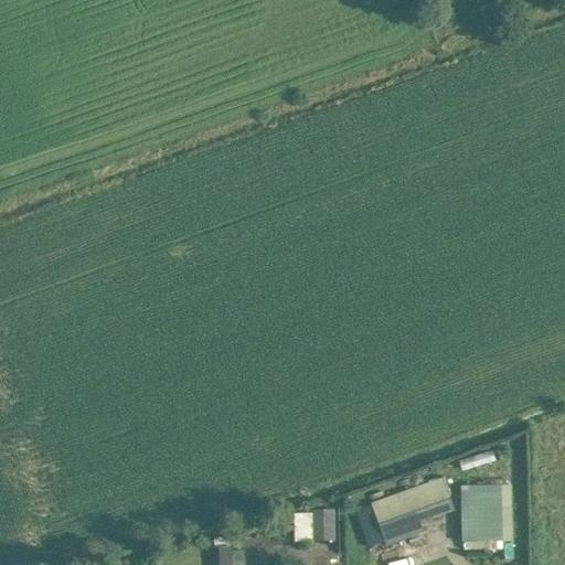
[(491,451),(458,461),(461,471),(494,461),(491,451)]
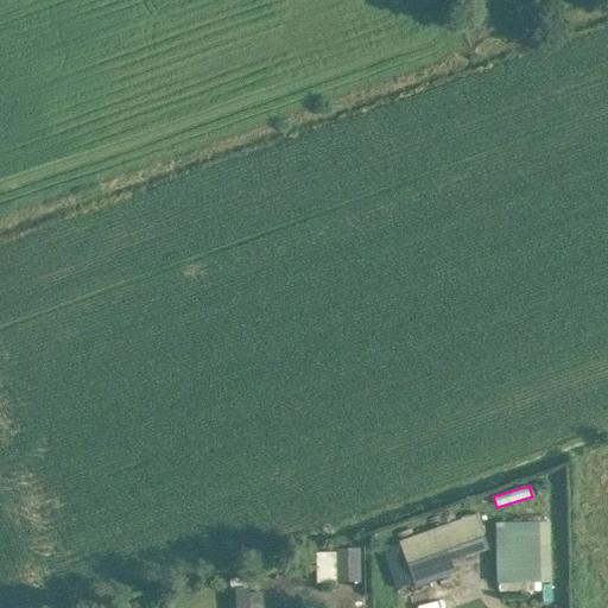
[(400,544),(384,550),(397,589),(413,583),(416,588),(454,575),(449,559),(486,546),(476,517),(400,544)]
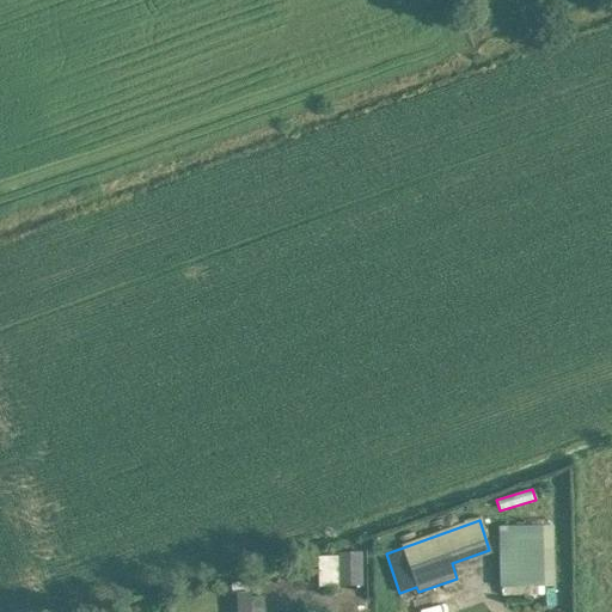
[(552,524),(495,525),(496,587),(554,586),(552,524)]
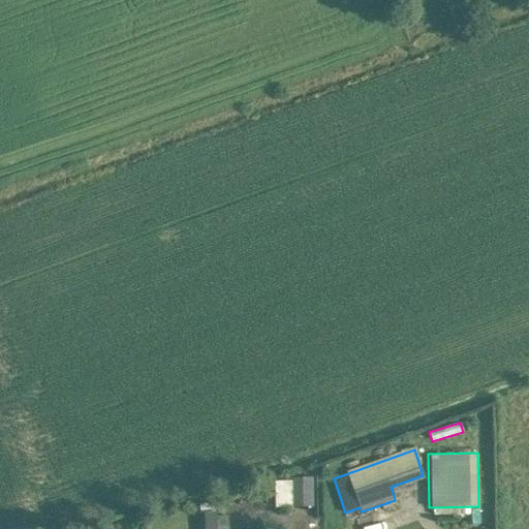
[(292,480),(292,505),(314,504),(313,477),(292,477),(292,480)]
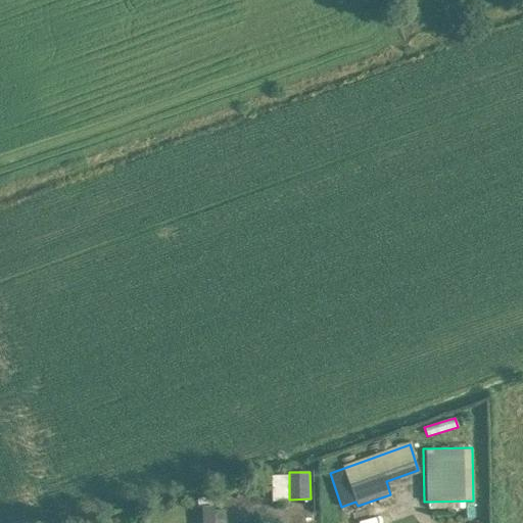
[(286,474),(270,475),(271,501),(287,500),(286,474)]
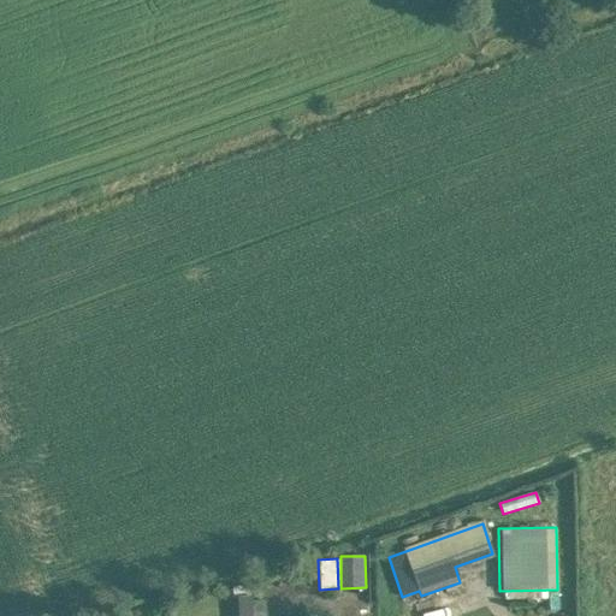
[(252,597),(238,598),(238,615),(266,615),(266,600),(252,603),(252,597)]
